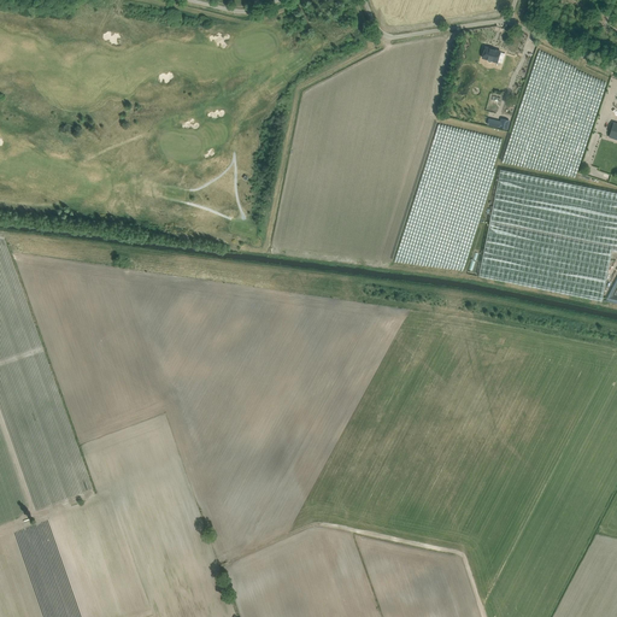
[(563,27),(566,17),(563,16),(562,19),(557,17),(554,24),(563,27)]
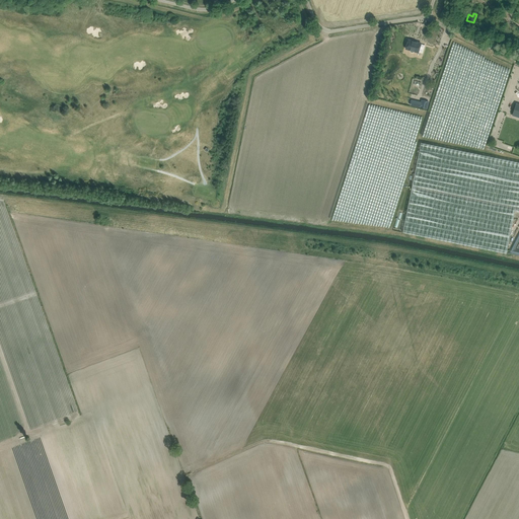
[(485,28),(491,30),(494,22),(488,19),(485,28)]
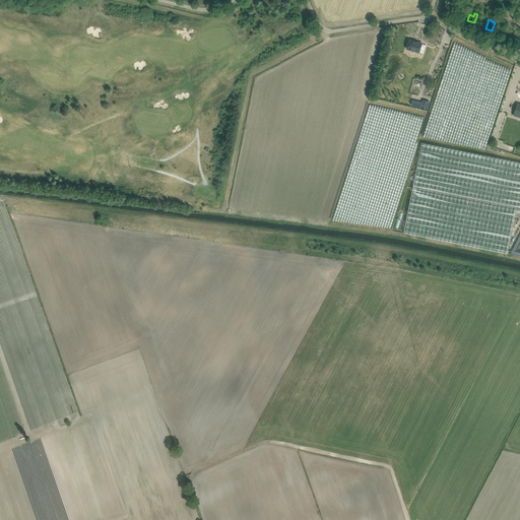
[(409,40),(406,49),(410,50),(410,51),(411,52),(412,53),(413,53),(414,52),(415,52),(419,53),(419,52),(421,44),(417,42),(413,41),(409,40)]
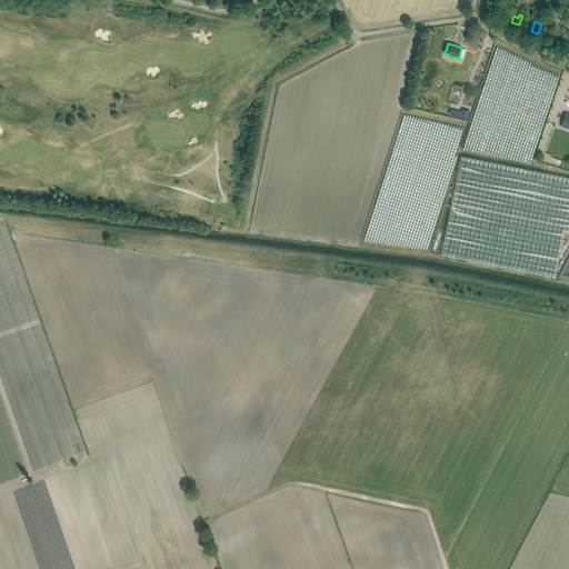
[(471,53),(469,61),(462,59),(460,70),(472,73),(476,60),(480,61),(481,57),(471,53)]
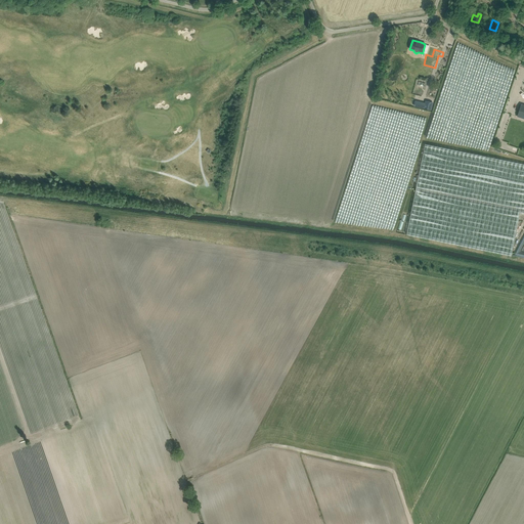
[(426,100),(424,108),(431,111),(433,102),(426,100)]
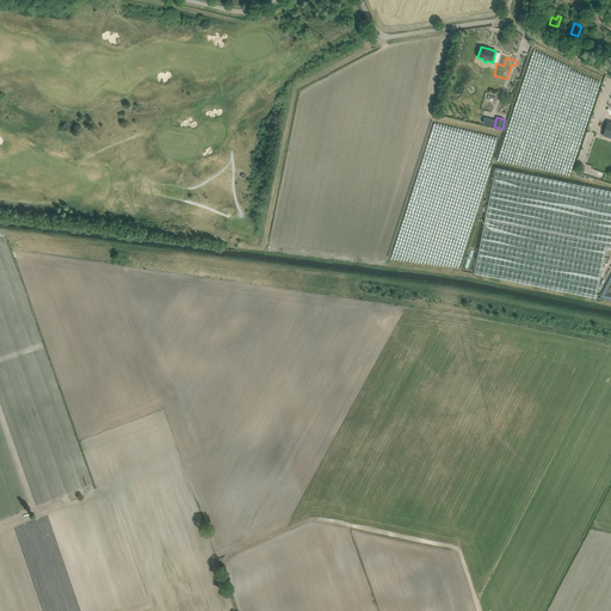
[(610,191),(497,168),(475,273),(596,298),(606,248),(610,250),(610,191)]
